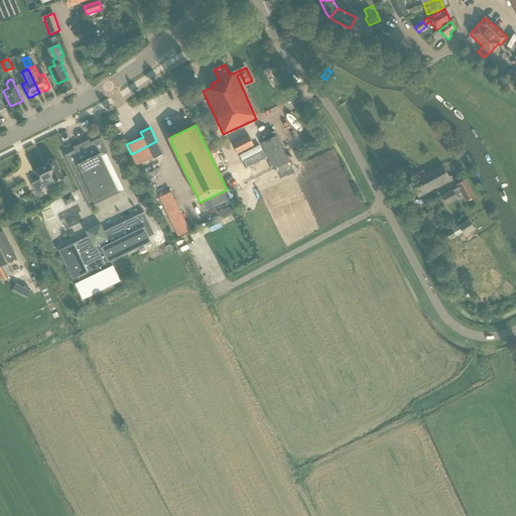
[(272,128),(261,134),(264,139),(275,134),(272,128)]
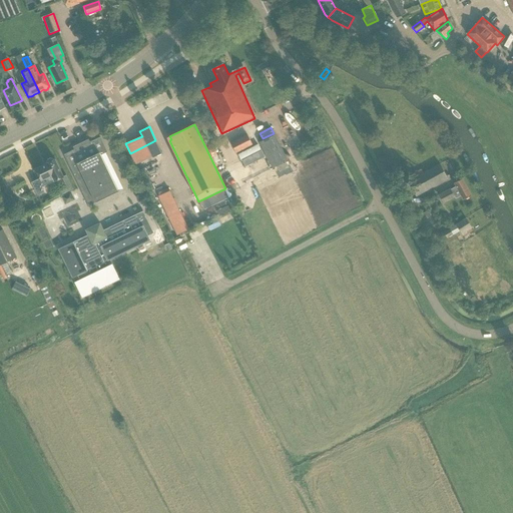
[(246,134),(230,142),(239,159),(255,151),(246,134)]
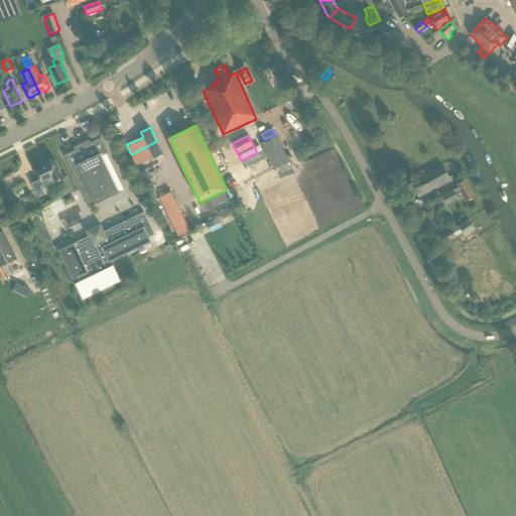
[(276,136),(261,143),(274,169),(289,161),(276,136)]
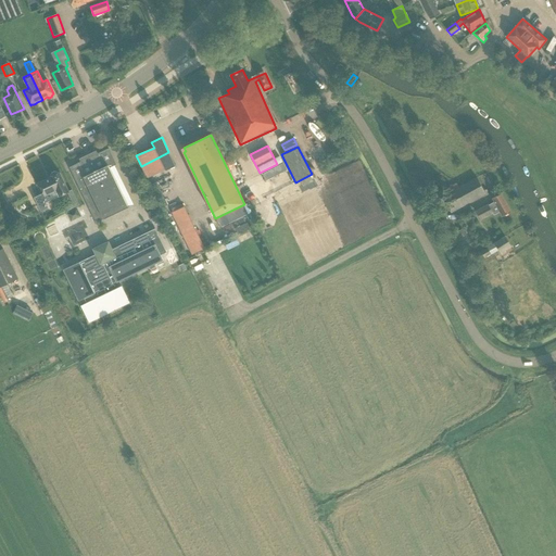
[(110,168),(116,164),(109,149),(70,167),(97,223),(128,207),(110,168)]
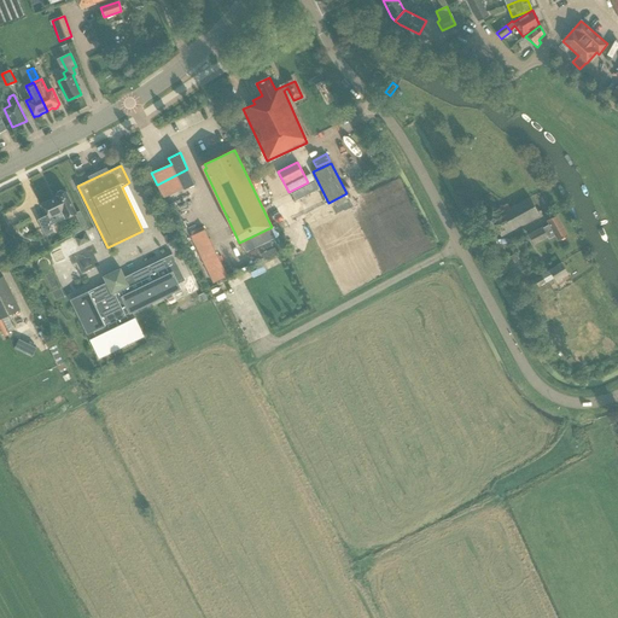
[(187,169),(157,185),(164,198),(184,188),(184,190),(194,185),(187,169)]
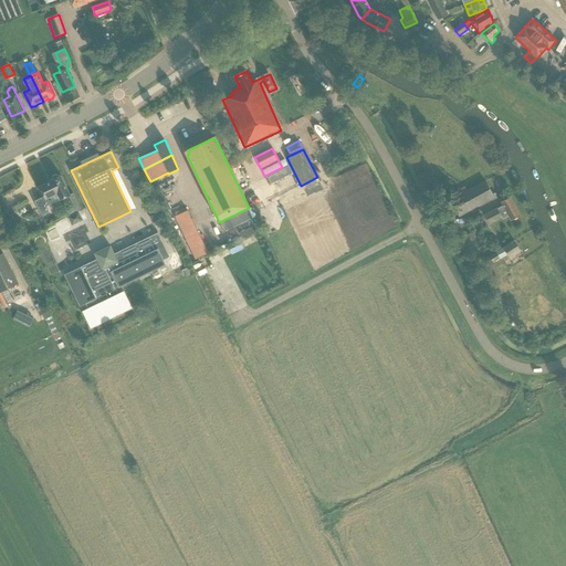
[(61,176),(60,176),(56,174),(52,176),(51,180),(39,187),(44,197),(34,201),(42,216),(49,212),(46,207),(71,195),(61,176)]
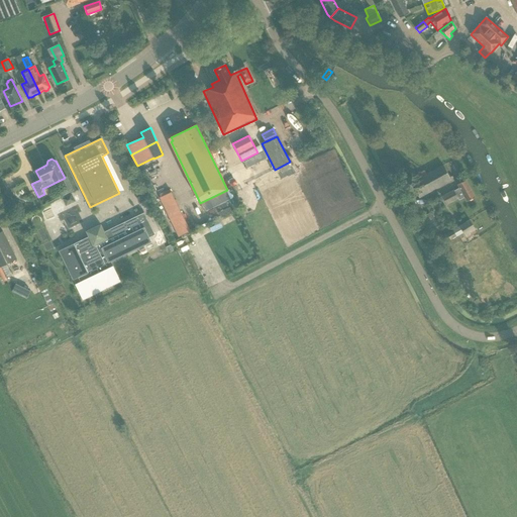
[(401,166),(405,172),(411,169),(407,162),(401,166)]
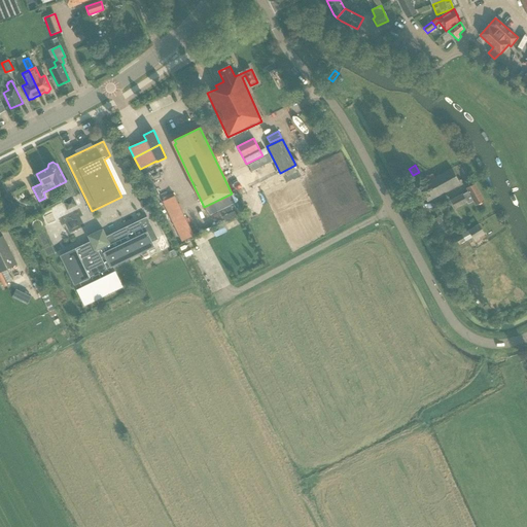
[(427,202),(460,183),(452,168),(434,178),(432,173),(417,181),(419,186),(427,202)]
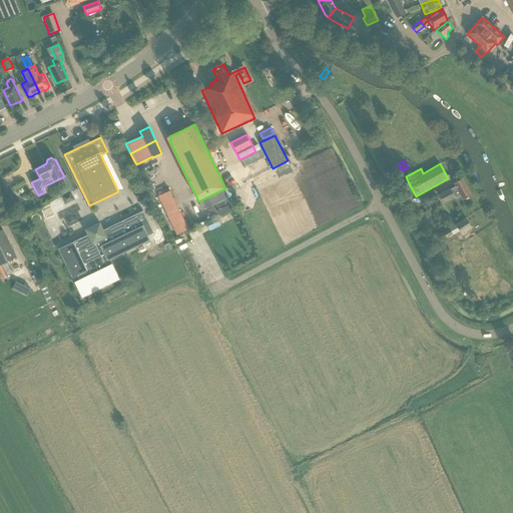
[(462,178),(454,182),(456,186),(451,189),(451,188),(439,195),(443,202),(455,196),(456,198),(461,195),(463,199),(471,195),(462,178)]
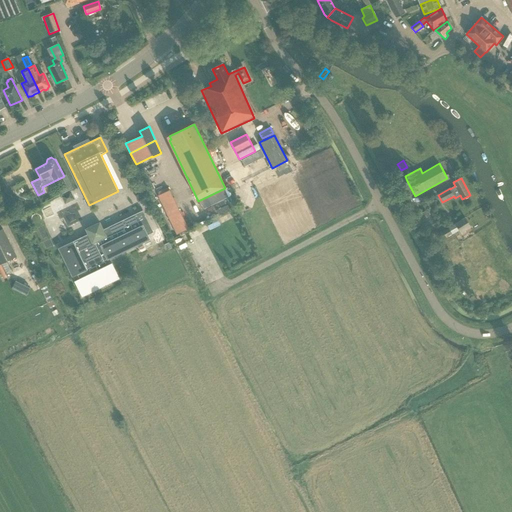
[(189,229),(170,190),(158,196),(177,235),(189,229)]
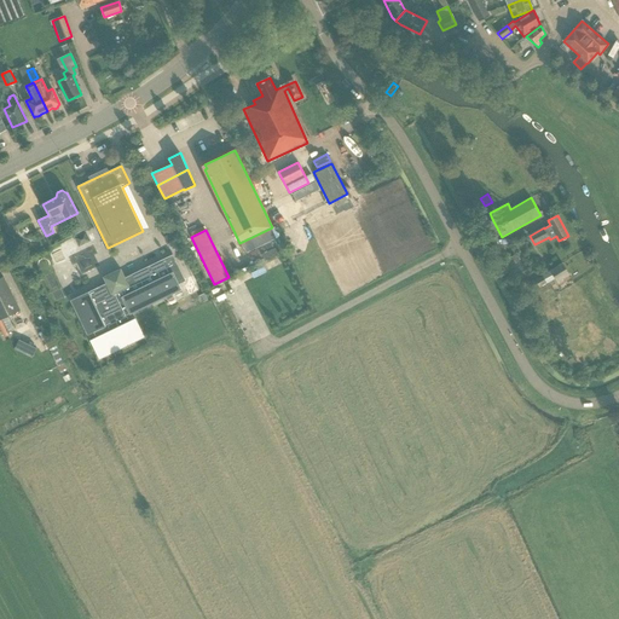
[(73,237),(77,247),(90,241),(85,231),(73,237)]
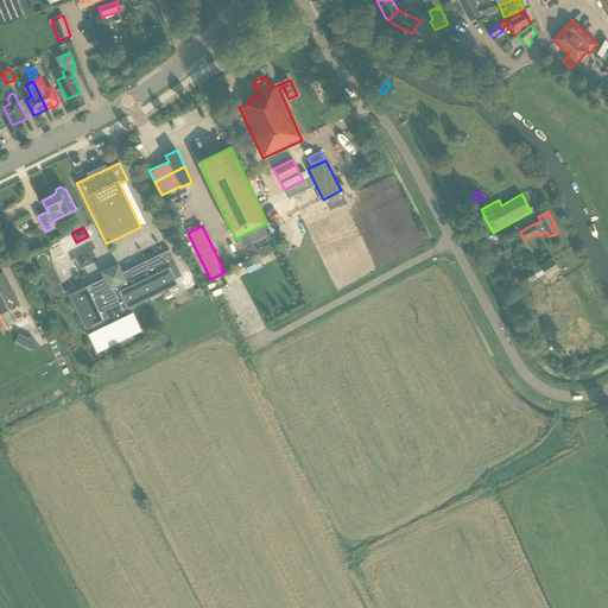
[(260,245),(264,254),(277,249),(273,240),(260,245)]
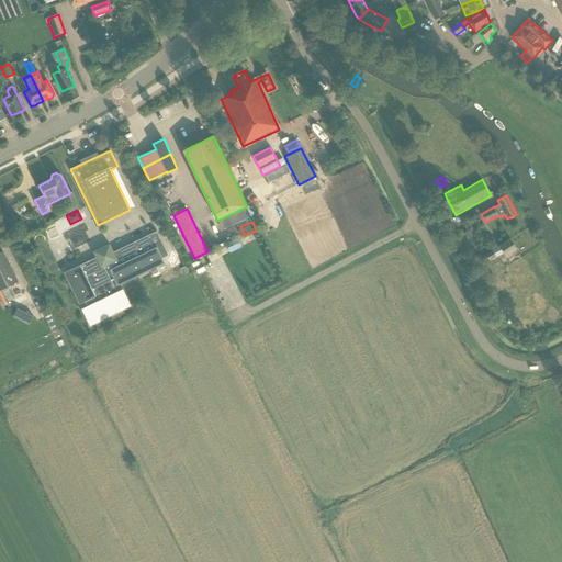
[(116,287),(165,262),(163,258),(168,255),(157,231),(113,253),(110,244),(93,251),(97,257),(65,273),(79,304),(83,302),(86,307),(82,310),(90,326),(131,306),(123,290),(119,291),(116,287)]
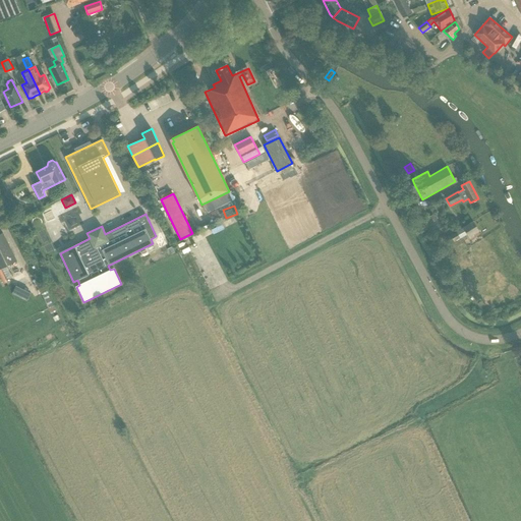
[(428,217),(431,222),(424,226),(427,230),(438,224),(436,220),(437,220),(433,214),(428,217)]
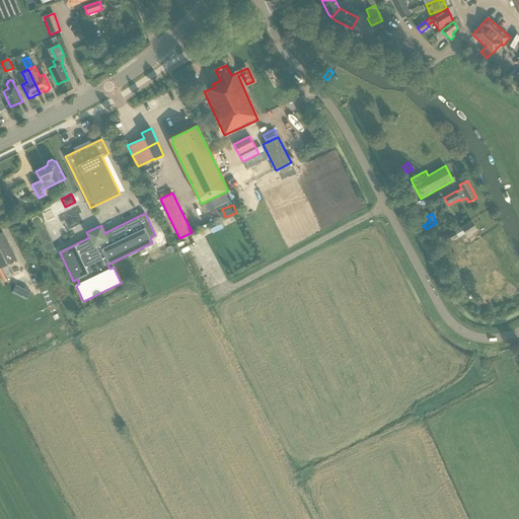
[(476,230),(470,221),(460,227),(454,231),(447,236),(446,234),(434,241),(439,250),(449,244),(448,242),(458,236),(458,237),(464,233),(466,236),(476,230)]
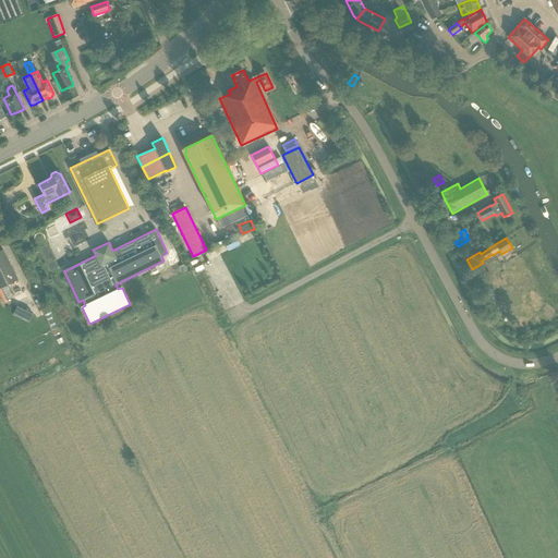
[(0,288),(17,279),(3,250),(0,251),(0,288)]
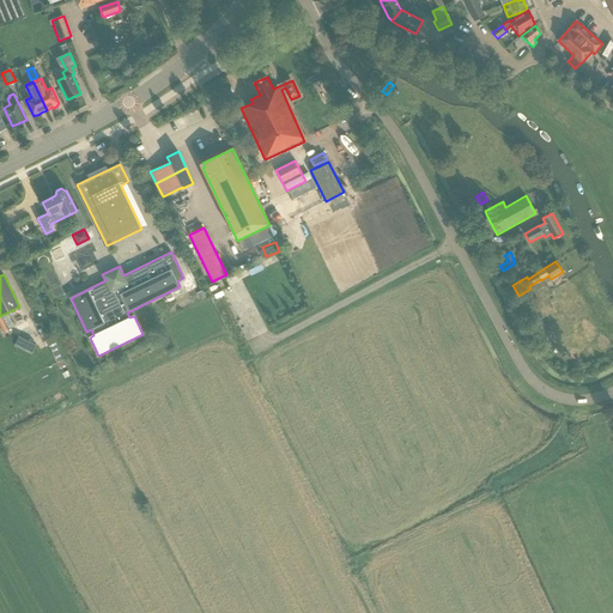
[(36,346),(19,338),(14,346),(31,354),(36,346)]
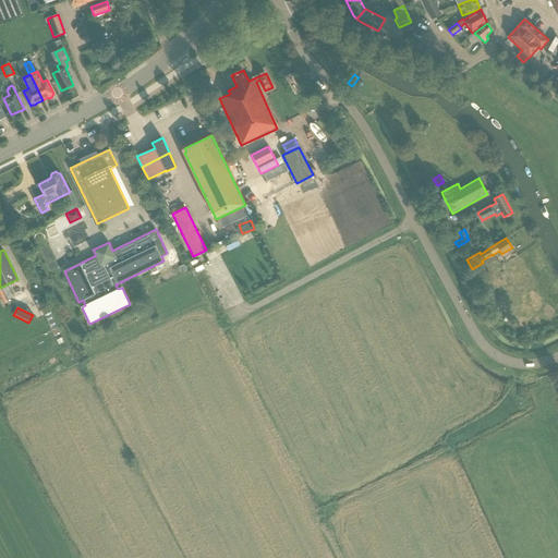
[(57,327),(51,315),(46,317),(52,329),(57,327)]
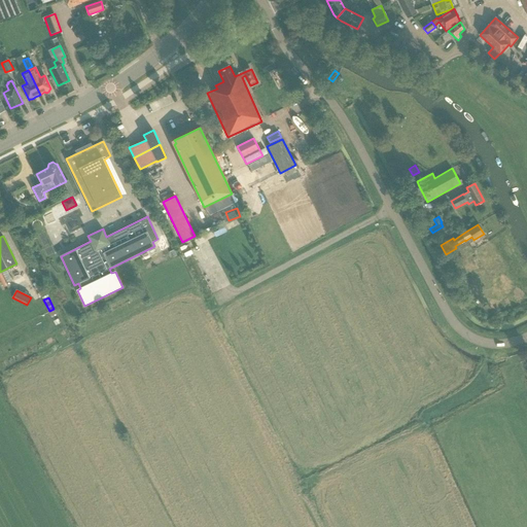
[(198,309),(202,307),(199,300),(194,302),(198,309)]
